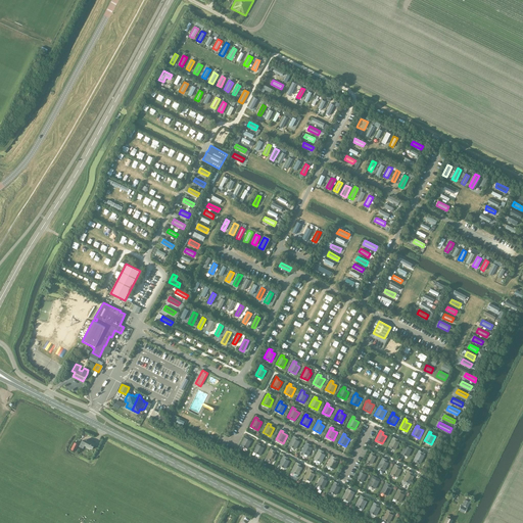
[(245,436),(240,445),(247,448),(251,441),(246,439),(247,437),(245,436)]
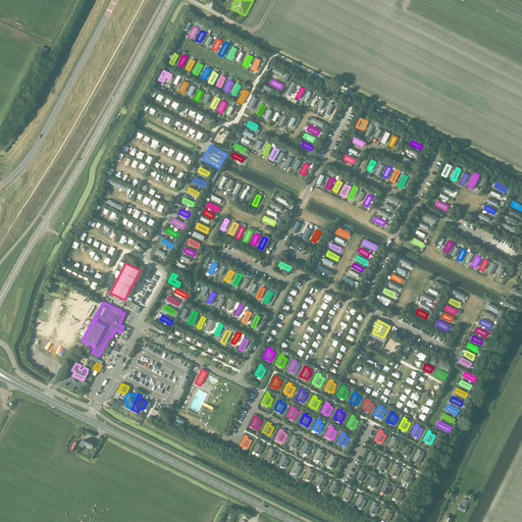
[(292,437),(288,445),(295,449),(299,441),(295,438),(296,436),(293,435),(292,437)]
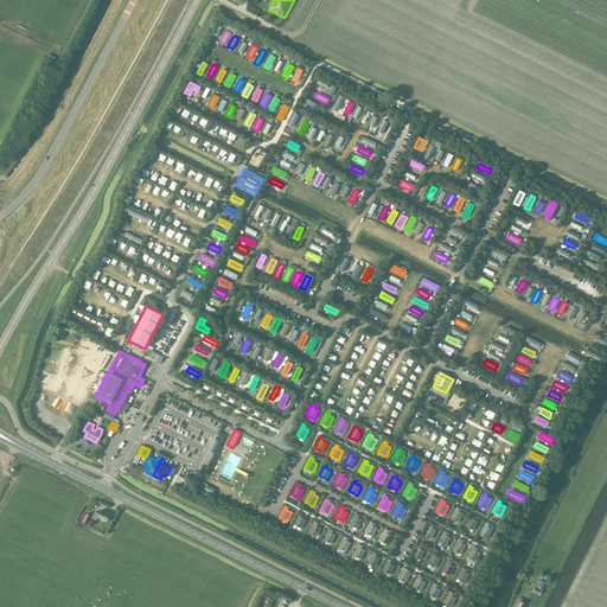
[(455,510),(451,518),(459,523),(464,513),(458,511),(459,509),(457,508),(455,510)]
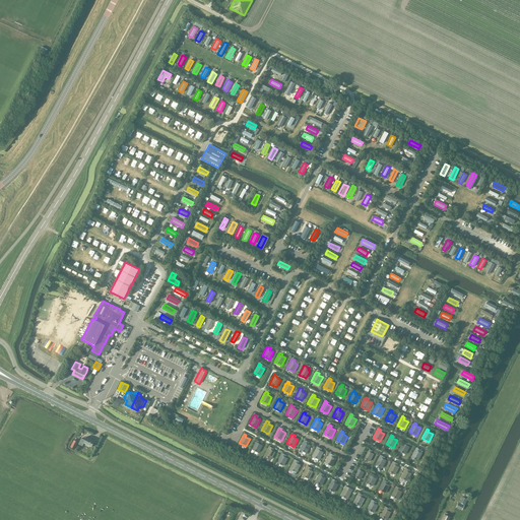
[(86,437),(85,440),(81,438),(78,444),(82,446),(84,444),(91,447),(94,441),(86,437)]
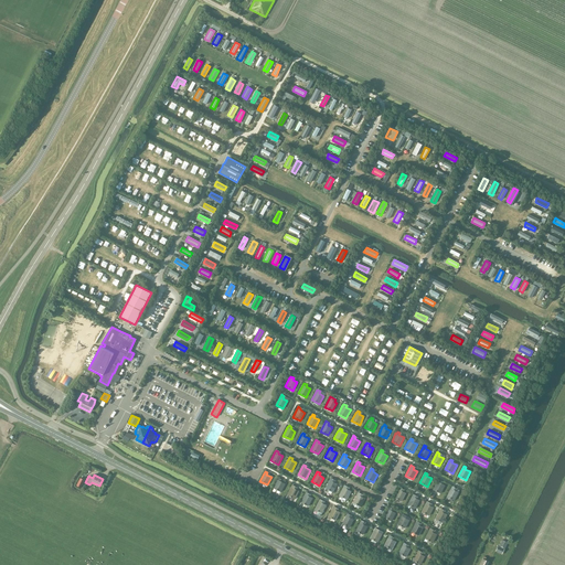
[(278,480),(274,489),(280,492),(285,484),(280,481),(281,479),(279,478),(278,480)]
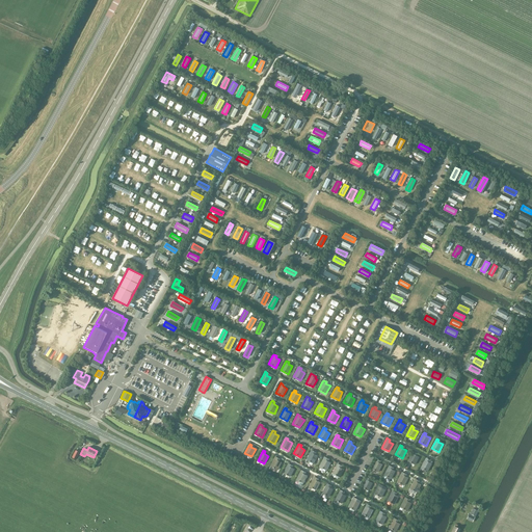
[(311,452),(307,460),(314,463),(318,456),(313,453),(314,452),(312,450),(311,452)]
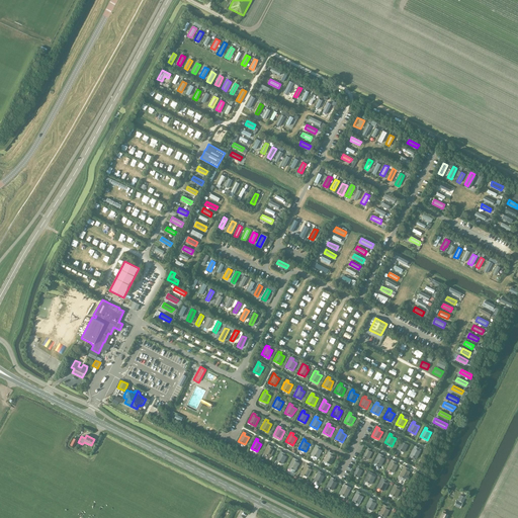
[(401,441),(397,449),(404,452),(408,445),(404,442),(404,441),(402,439),(401,441)]
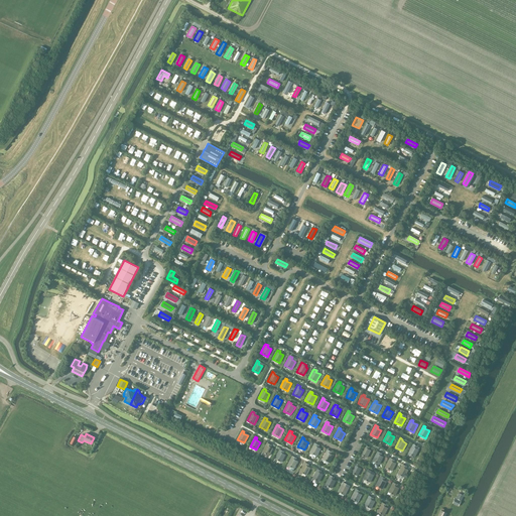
[(266,444),(262,453),(269,456),(273,448),(268,446),(269,444),(267,443),(266,444)]
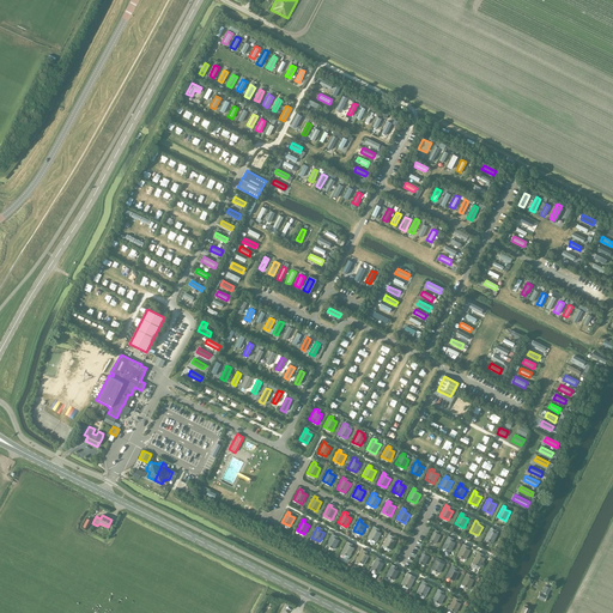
[(372,528),(368,538),(376,542),(381,533),(376,530),(377,528),(374,527),(372,529),(372,528)]
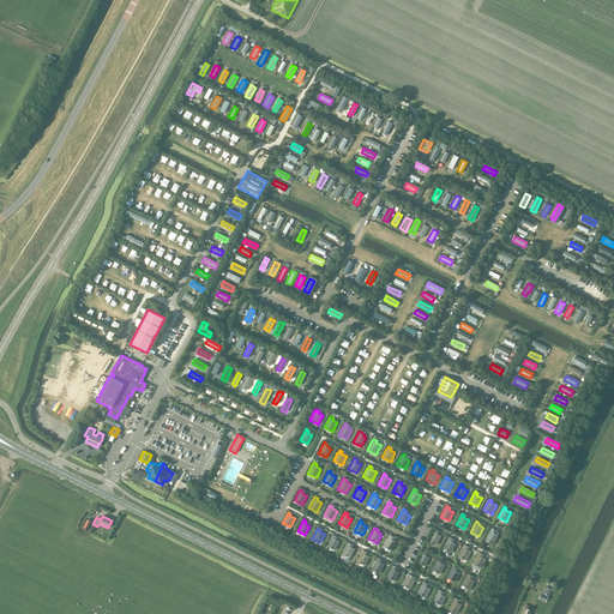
[(491,531),(486,540),(494,545),(499,535),(493,533),(494,530),(492,529),(491,531)]
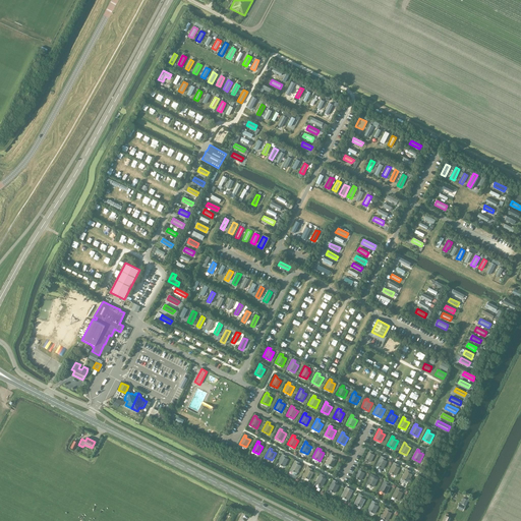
[(367,451),(363,459),(370,463),(374,455),(369,453),(370,451),(368,450),(367,451)]
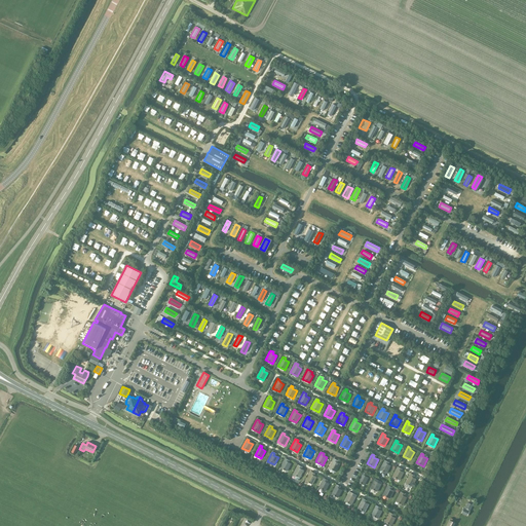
[(285,460),(280,468),(287,472),(291,463),(287,461),(288,459),(285,458),(284,460),(285,460)]
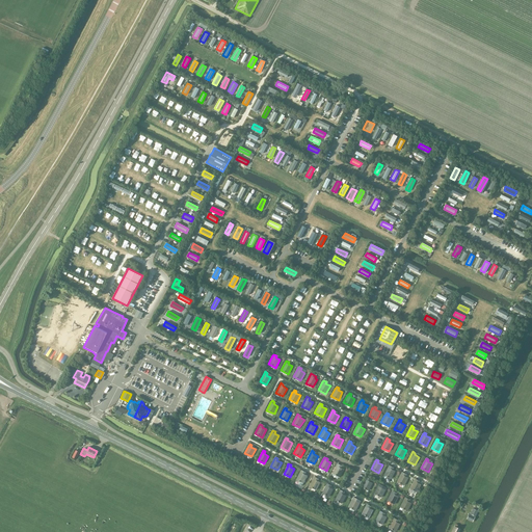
[(336,466),(331,474),(340,477),(343,470),(339,467),(340,466),(338,463),(337,466),(336,466)]
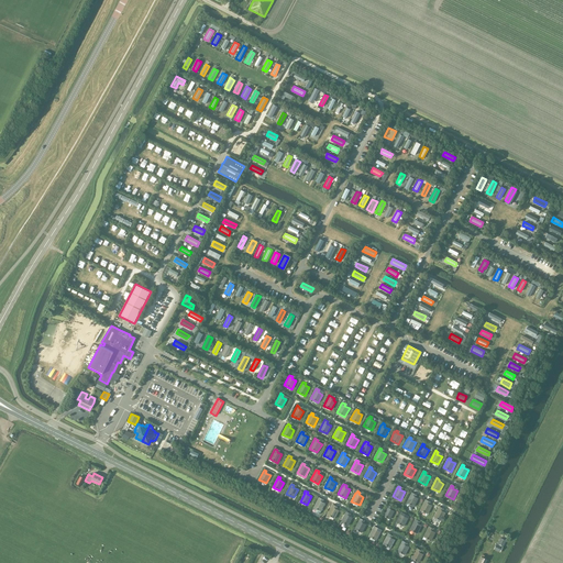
[(410,495),(406,503),(414,507),(418,499),(414,496),(415,494),(411,493),(410,495)]
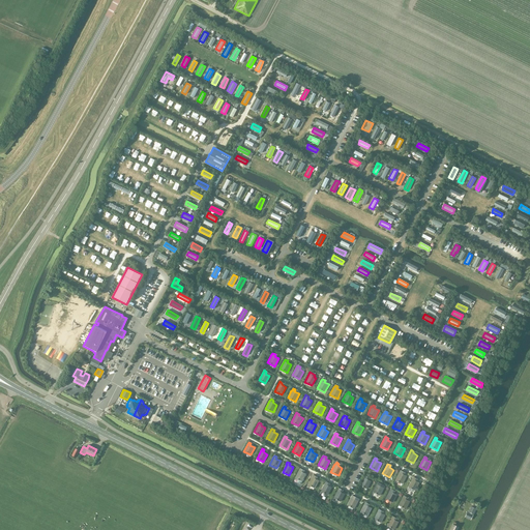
[(299,470),(295,478),(301,481),(305,474),(301,471),(302,470),(300,468),(299,470)]
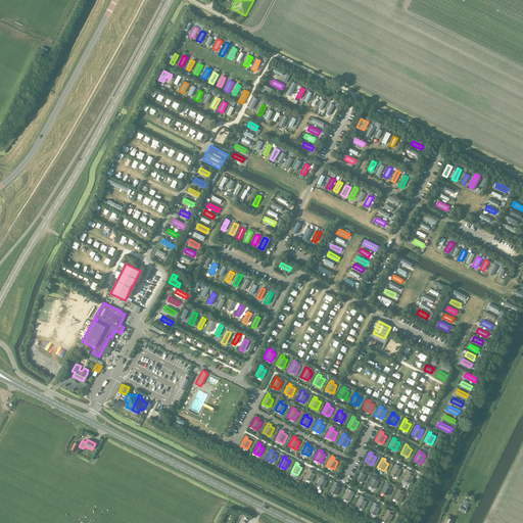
[(394,466),(390,474),(397,477),(401,470),(396,467),(397,466),(395,465),(394,466)]
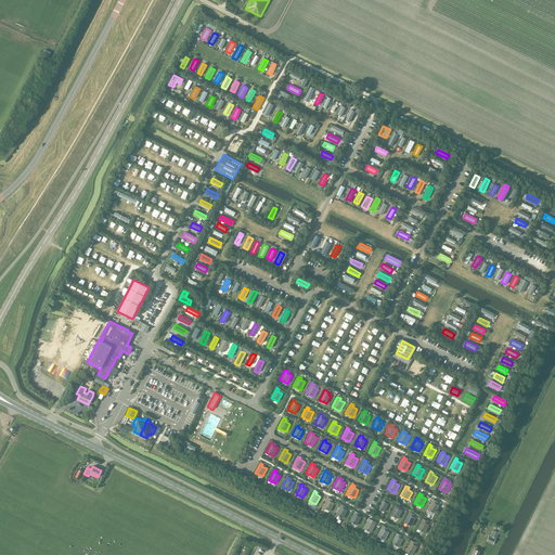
[(326,500),(327,500),(322,507),(330,512),(334,503),(330,501),(331,499),(327,498),(326,500)]
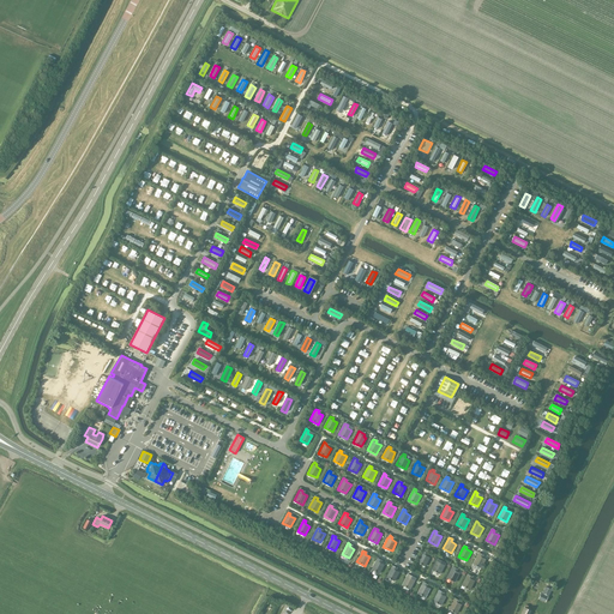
[(421,553),(417,563),(426,566),(429,558),(425,554),(426,553),(423,551),(422,553),(421,553)]
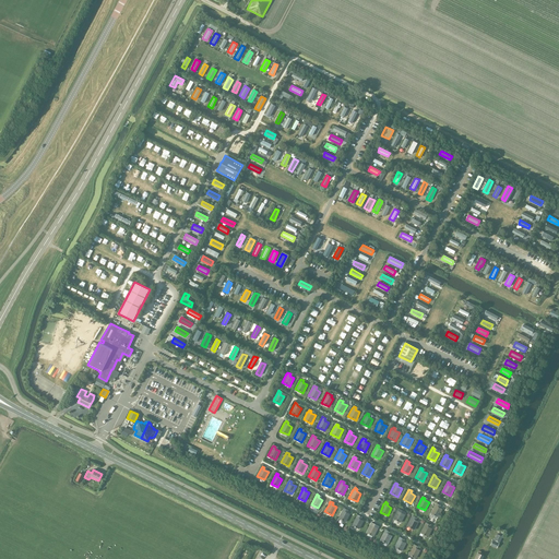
[(435,506),(430,513),(438,518),(442,509),(438,507),(439,504),(436,503),(435,506)]
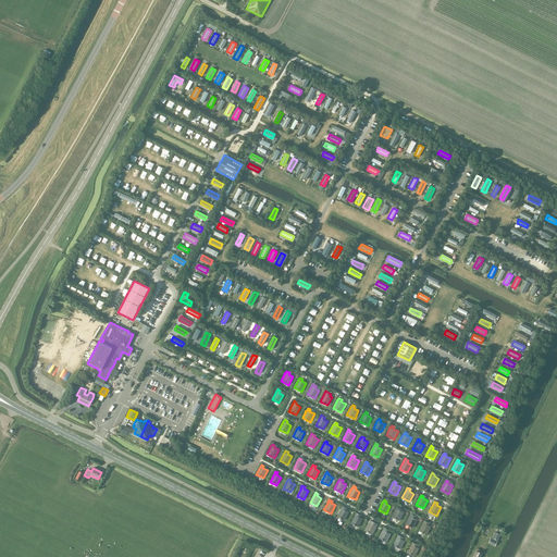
[(342,508),(337,517),(344,520),(348,512),(344,509),(345,508),(343,506),(342,508)]
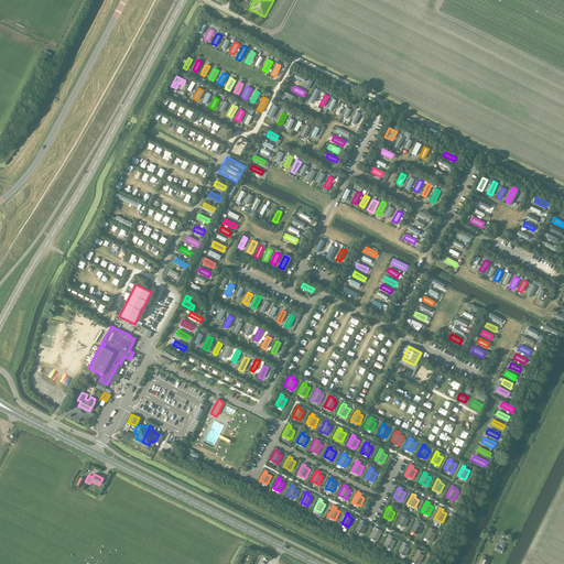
[(401,516),(397,523),(404,528),(409,520),(403,517),(404,514),(402,513),(401,516)]
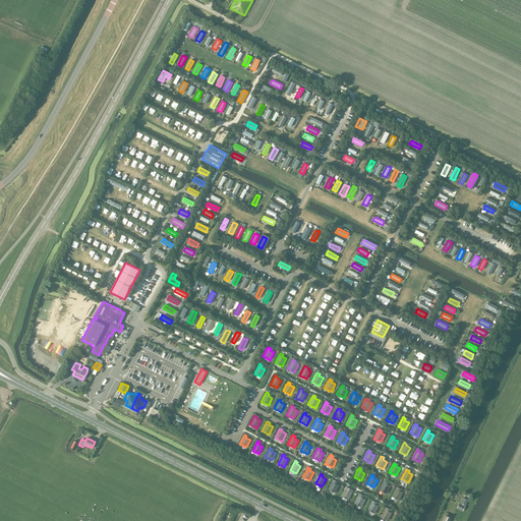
[(332,482),(328,489),(335,494),(339,485),(334,483),(335,481),(333,480),(332,482)]
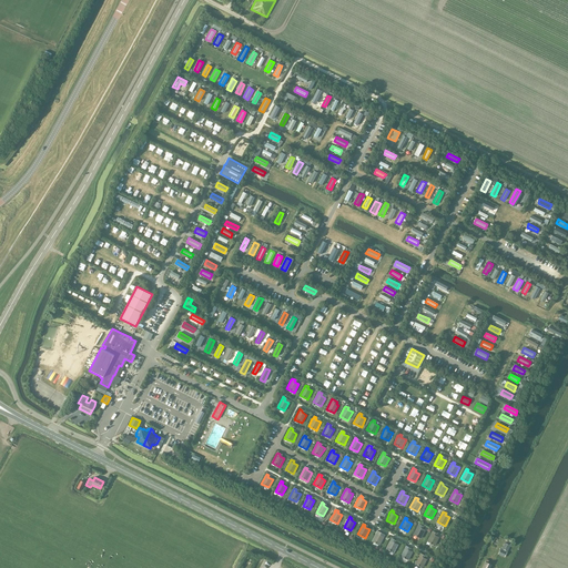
[(417,526),(413,535),(422,539),(425,530),(421,527),(422,526),(419,525),(417,526)]
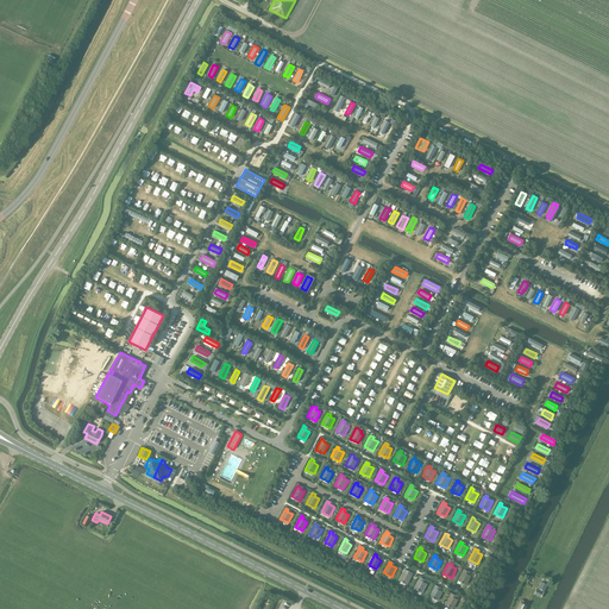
[(403,571),(399,581),(407,584),(412,576),(406,573),(407,571),(405,570),(403,571)]
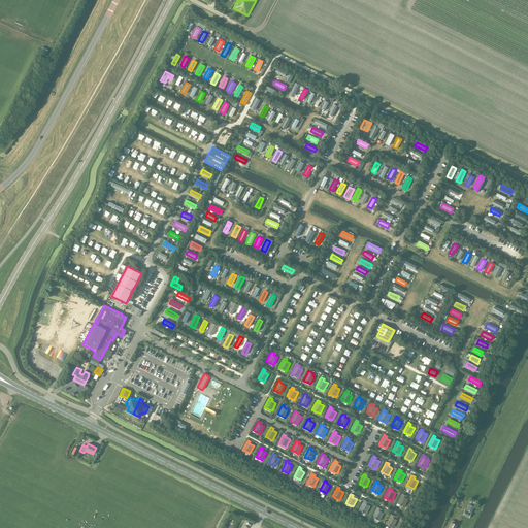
[(401,496),(397,503),(404,507),(408,499),(403,497),(404,495),(402,494),(401,496)]
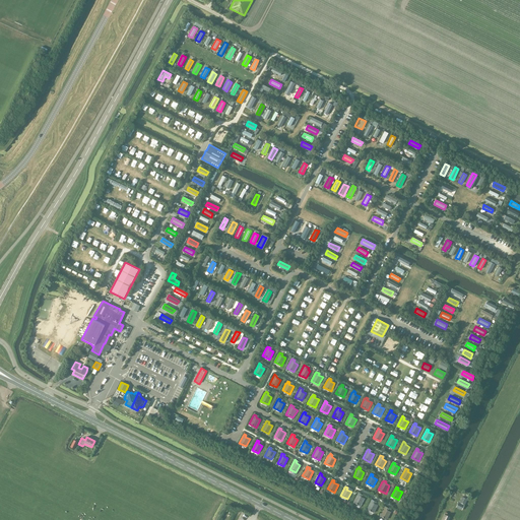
[(359,493),(358,495),(353,503),(361,506),(365,499),(360,496),(361,494),(359,493)]
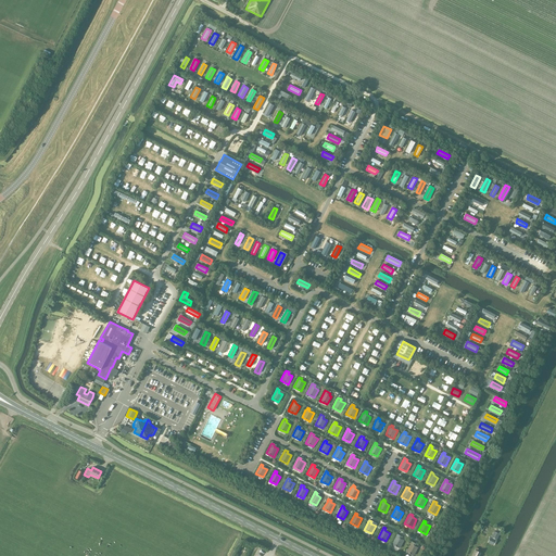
[(500,534),(494,532),(491,539),(491,538),(488,543),(494,545),(500,534)]
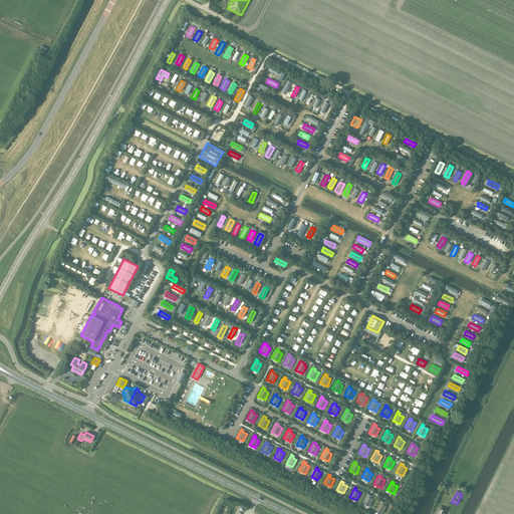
[(366,496),(362,504),(369,507),(373,499),(368,497),(369,495),(367,494),(366,496)]
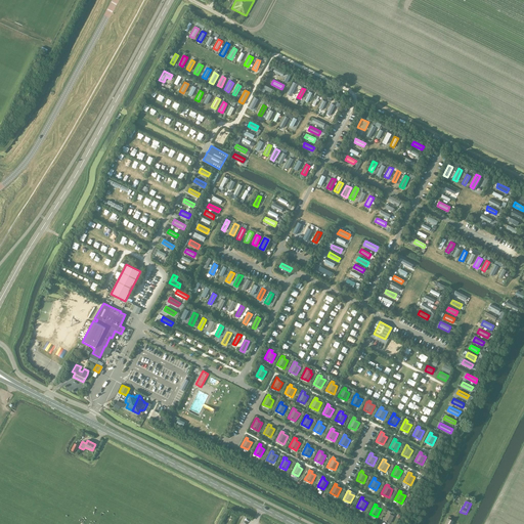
[(387,513),(383,520),(390,523),(393,516),(389,514),(390,512),(388,511),(387,513)]
